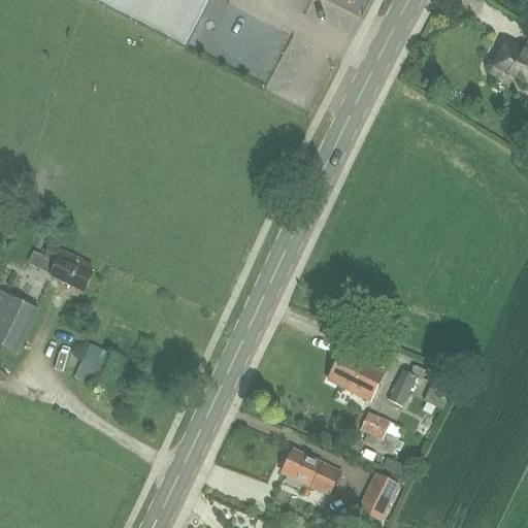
[(211,0),(86,0),(186,53),(211,0)]
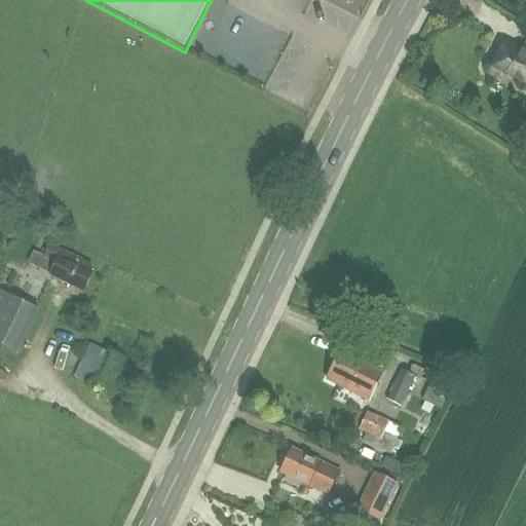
[(525,51),(506,42),(497,59),(493,57),(486,59),(483,67),(484,74),(492,78),(500,75),(502,72),(525,83),(525,51)]
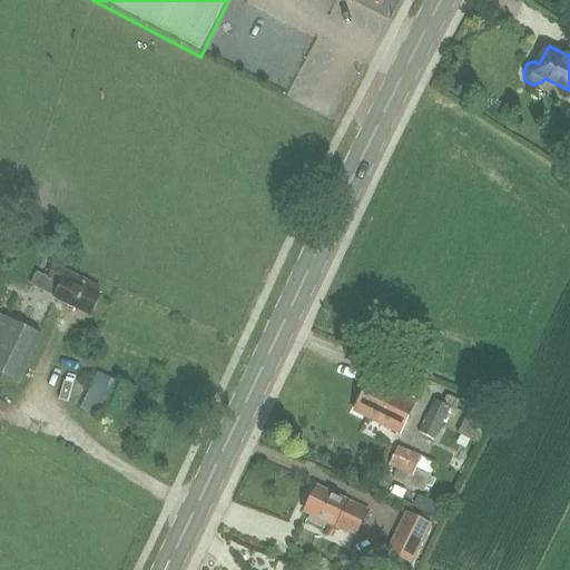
[(53,298),(89,315),(99,294),(85,287),(88,281),(53,265),(48,276),(60,283),(53,298)]
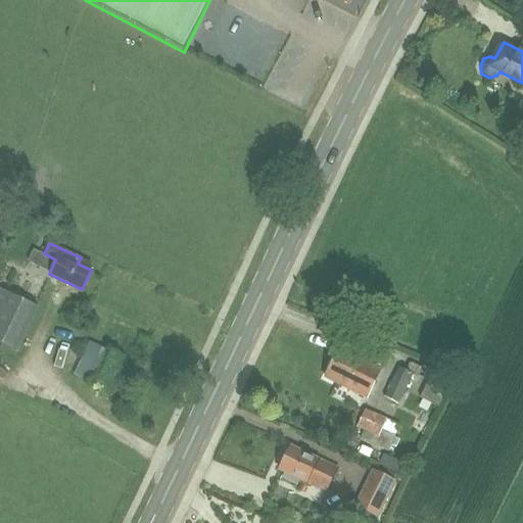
[(0,343),(17,352),(39,307),(0,288),(0,343)]
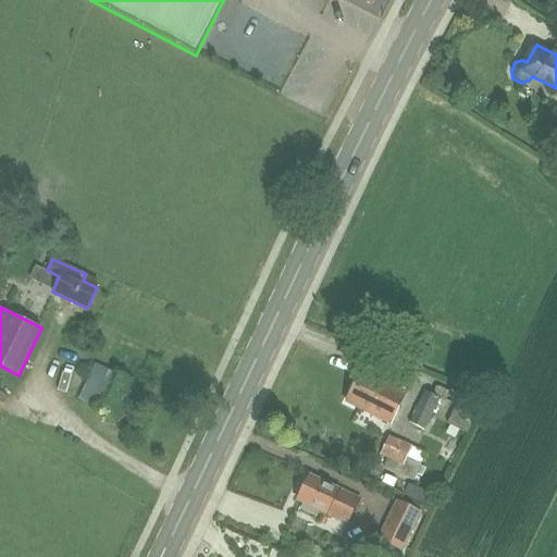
[(72,371),(76,347),(64,345),(60,369),(72,371)]
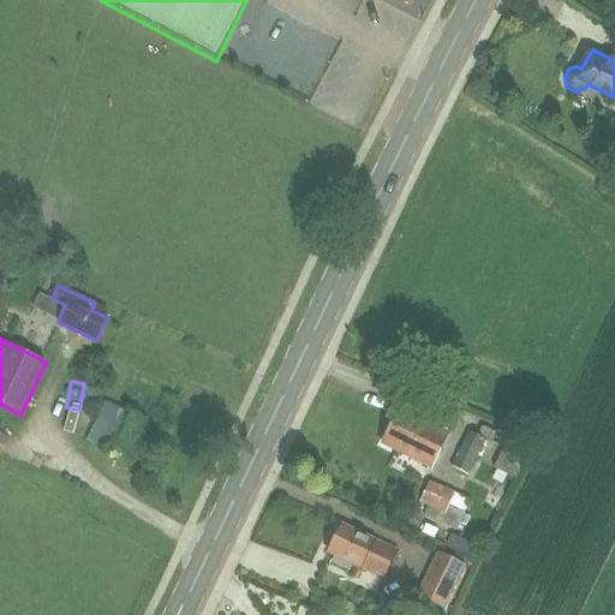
[(127,460),(147,419),(117,405),(97,446),(127,460)]
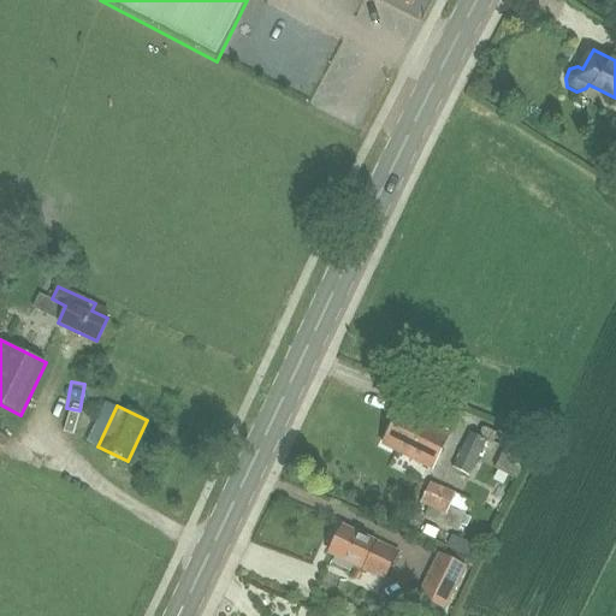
[(383,444),(430,467),(448,432),(401,409),(383,444)]
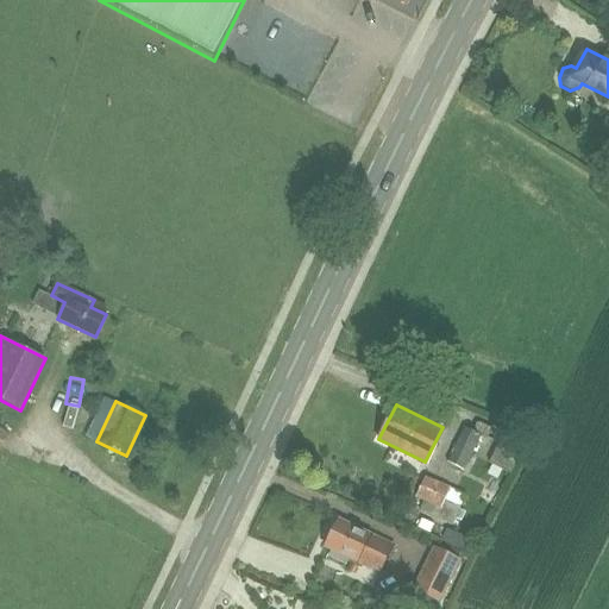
[(463,471),(481,435),(464,427),(446,463),(463,471)]
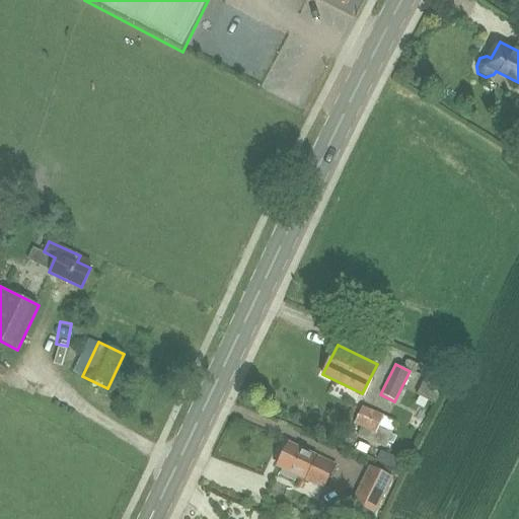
[(417,394),(434,403),(443,386),(441,385),(446,374),(429,366),(424,377),(425,378),(417,394)]
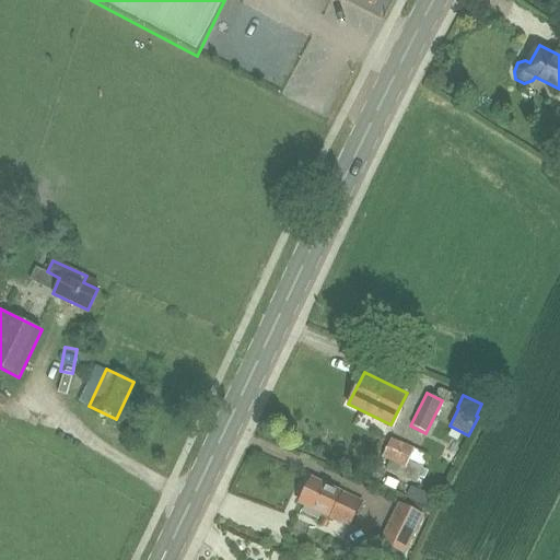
[(386,470),(416,483),(428,455),(389,439),(382,458),(391,462),(386,470)]
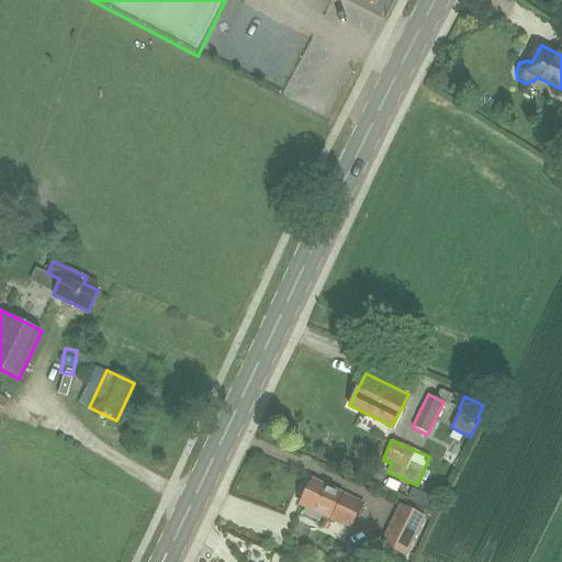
[(299,504),(327,518),(327,519),(350,530),(363,503),(340,492),(312,479),(299,504)]
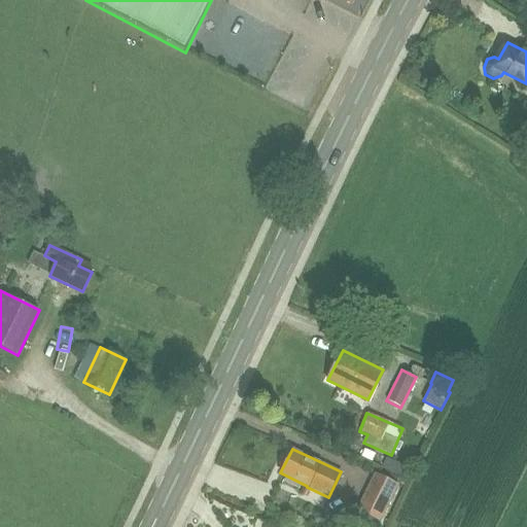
[(385,468),(408,478),(413,466),(401,461),(399,464),(388,459),(385,468)]
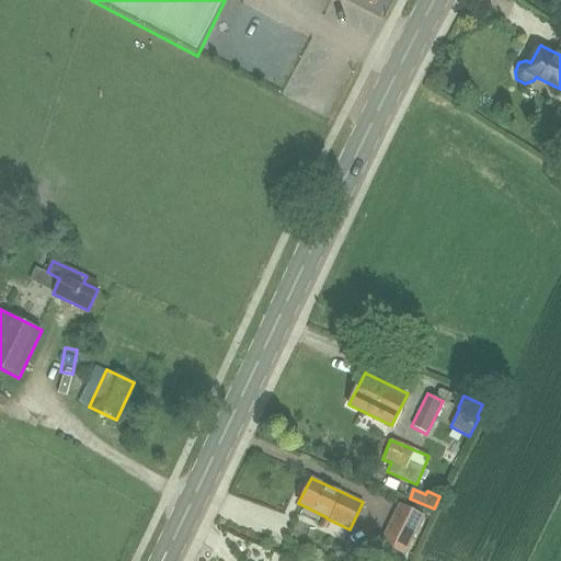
[(408,547),(423,516),(400,504),(385,535),(408,547)]
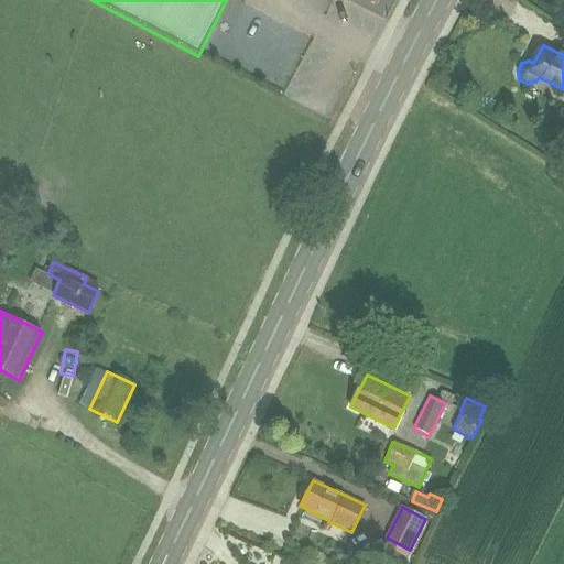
[(242,551),(252,563),(283,563),(260,537),(242,551)]
